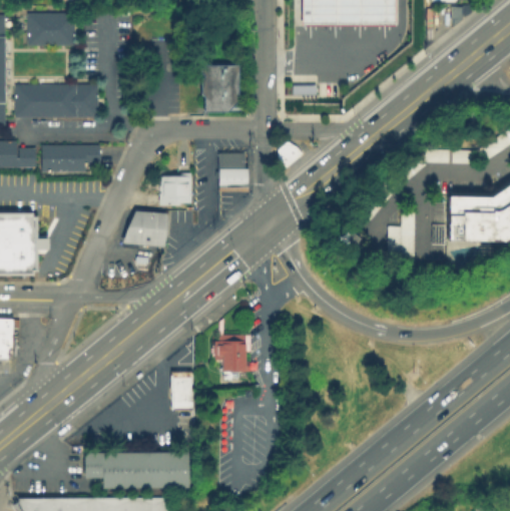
[(395,0),(396,27),(301,27),(301,0),(395,0)]
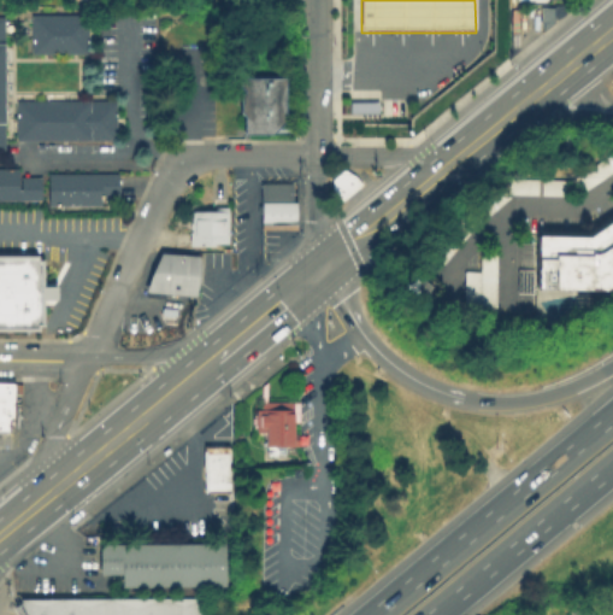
[(89,54),(33,56),(33,16),(88,16),(89,54)]
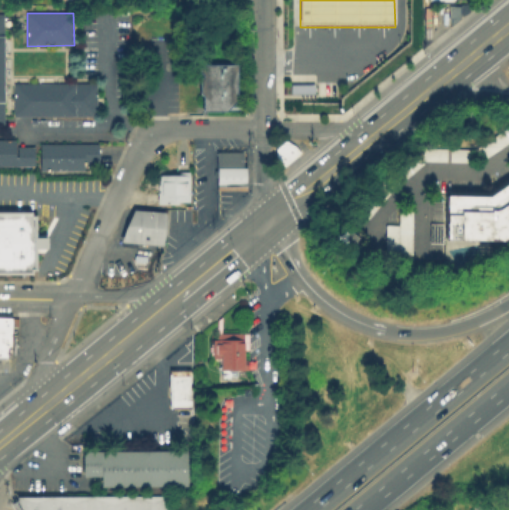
[(235,101),(224,111),(203,111),(203,95),(199,95),(199,65),(236,65),(235,101)]
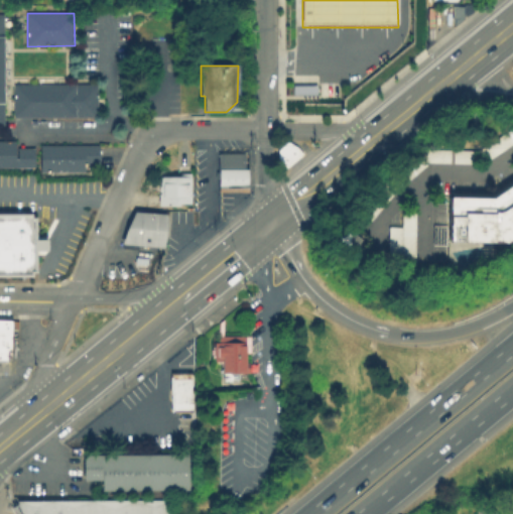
[(98,117),(14,117),(14,85),(98,85),(98,117)]
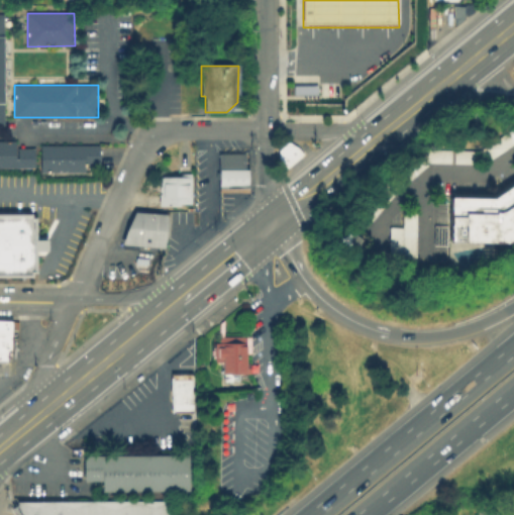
[(321,97),(296,97),(296,88),(321,88),(321,97)]
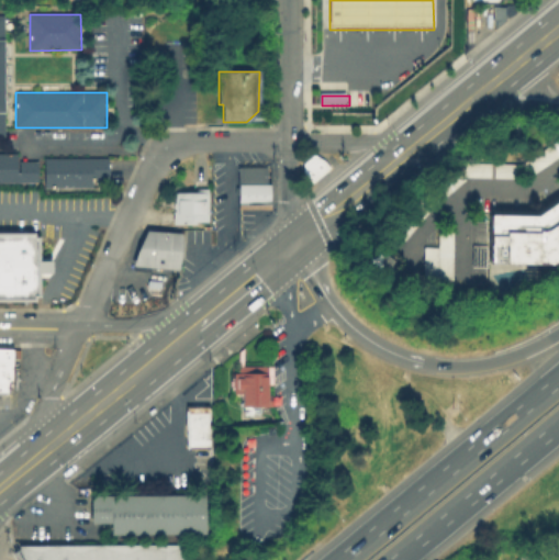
[(558,161),(533,180),(524,168),(558,145),(558,161)]
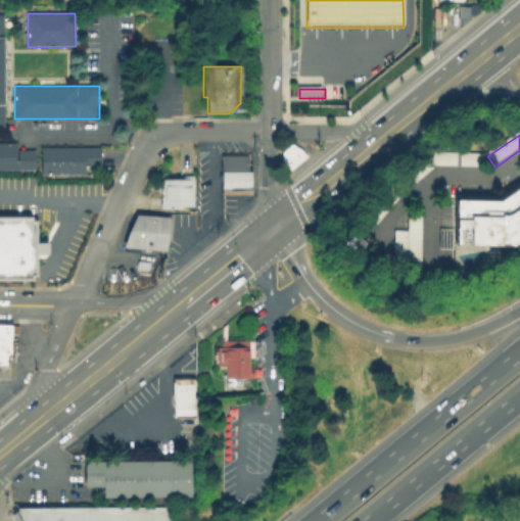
[(36,172),(2,172),(2,143),(17,143),(17,150),(36,150),(36,172)]
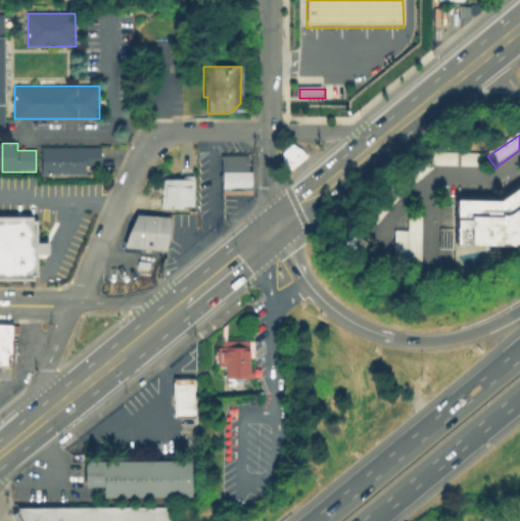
[(301,152),(310,160),(292,175),(283,164),(283,155),(293,147),(301,152)]
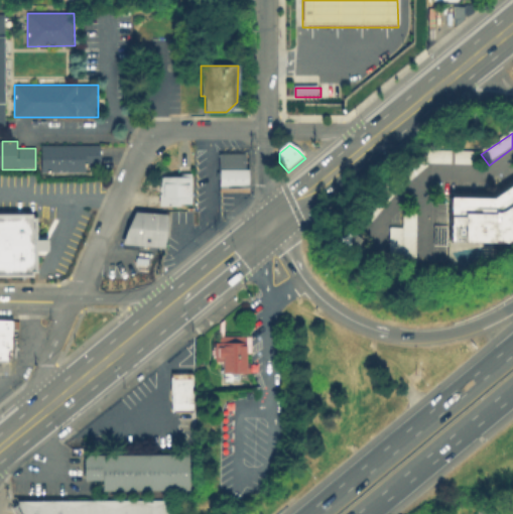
[(67,173),(41,173),(41,146),(67,146),(67,173)]
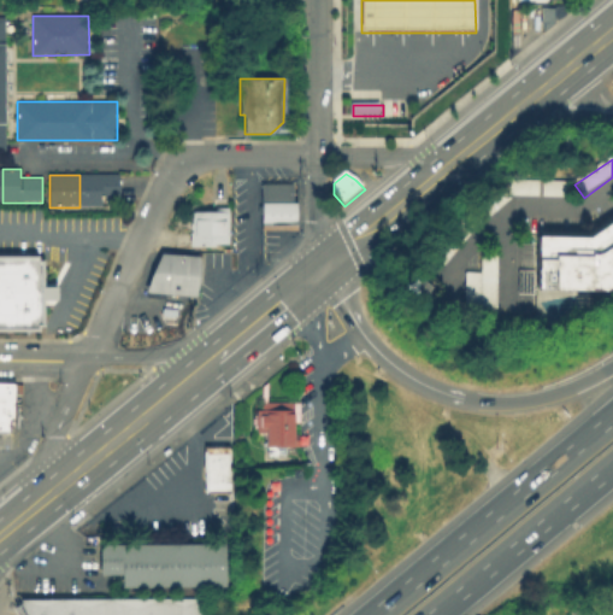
[(119,199),(102,199),(102,208),(80,208),(80,175),(119,175),(119,199)]
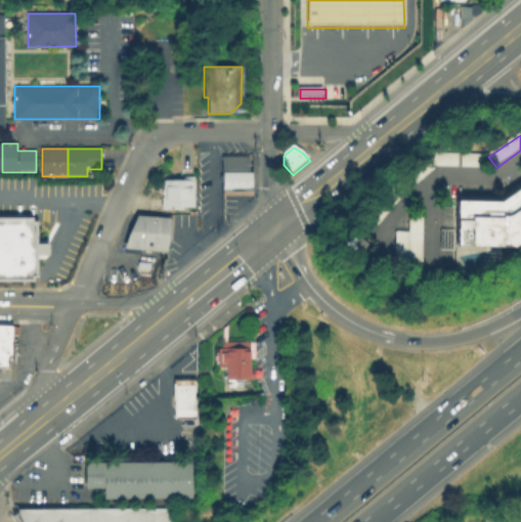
[(254,172),(224,173),(223,155),(254,155),(254,172)]
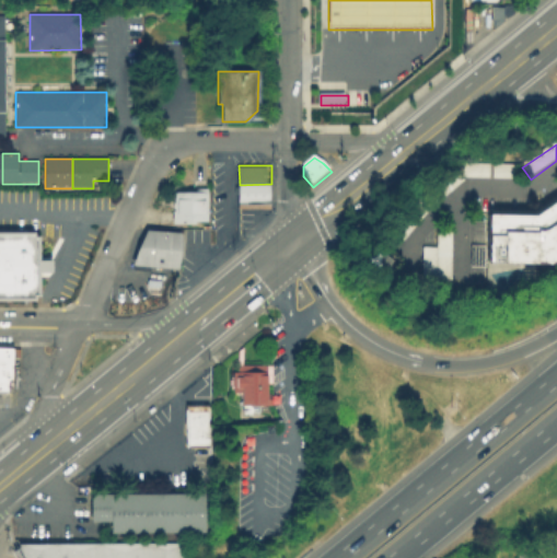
[(520,182),(464,181),(464,166),(520,166),(520,182)]
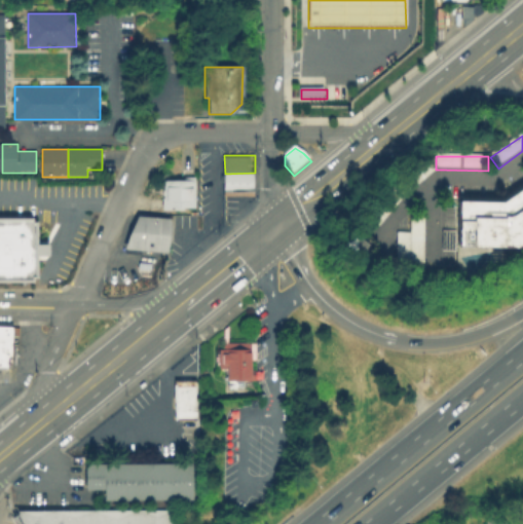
[(255,195),(225,195),(225,174),(255,173),(255,195)]
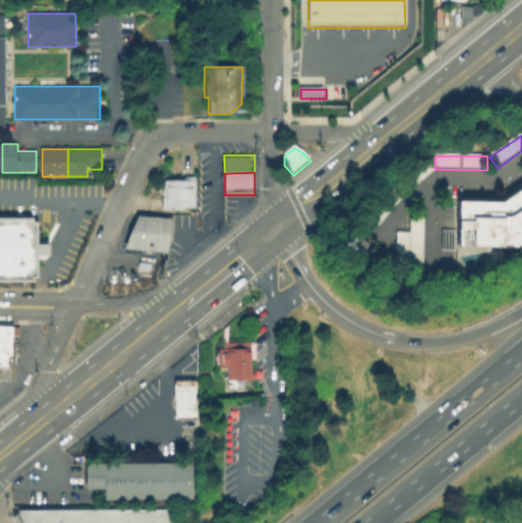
[(196,208),(162,209),(162,198),(165,198),(164,180),(181,180),(181,176),(196,176),(196,208)]
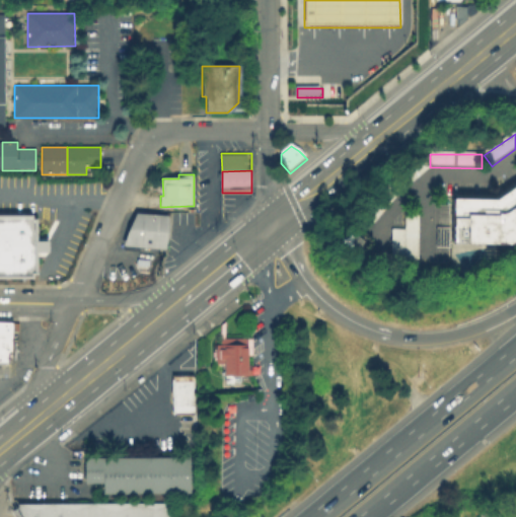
[(515,250),(456,247),(458,203),(503,205),(515,195),(515,250)]
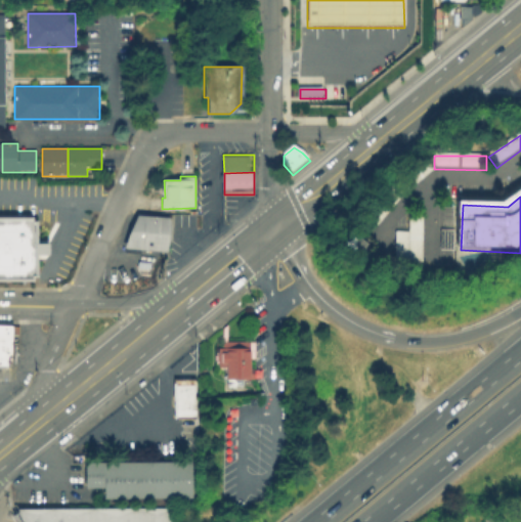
[(130,232),(136,216),(172,220),(170,236),(130,232)]
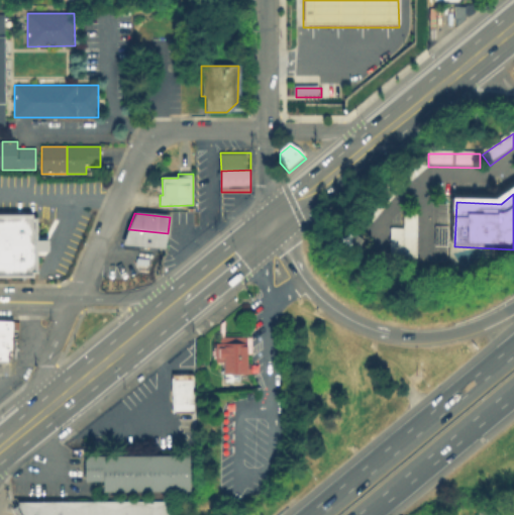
[(0,278),(0,214),(32,214),(32,218),(37,218),(37,239),(48,239),(48,251),(36,252),(36,274),(32,274),(32,278),(0,278)]
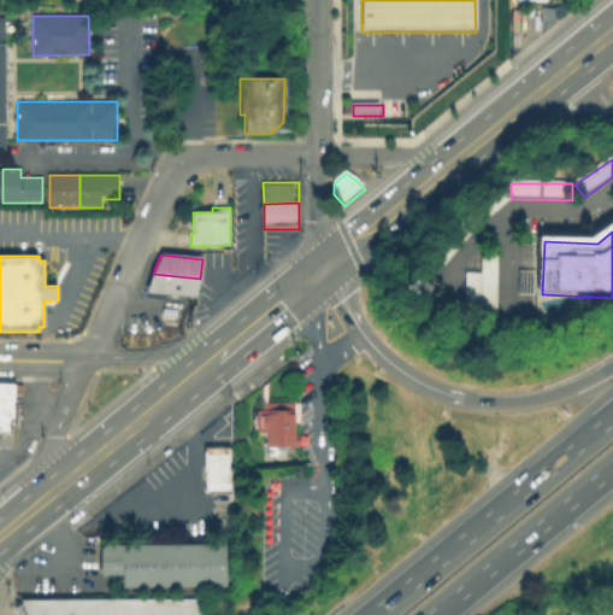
[(500,257),(499,314),(469,314),(469,277),(482,277),(483,256),(500,257)]
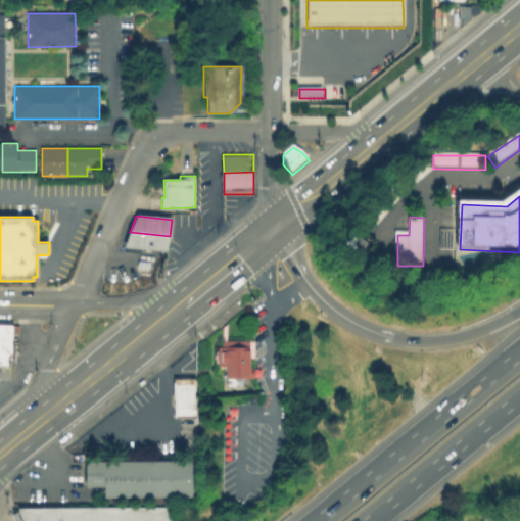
[(453,230),(439,230),(439,251),(453,251),(453,230)]
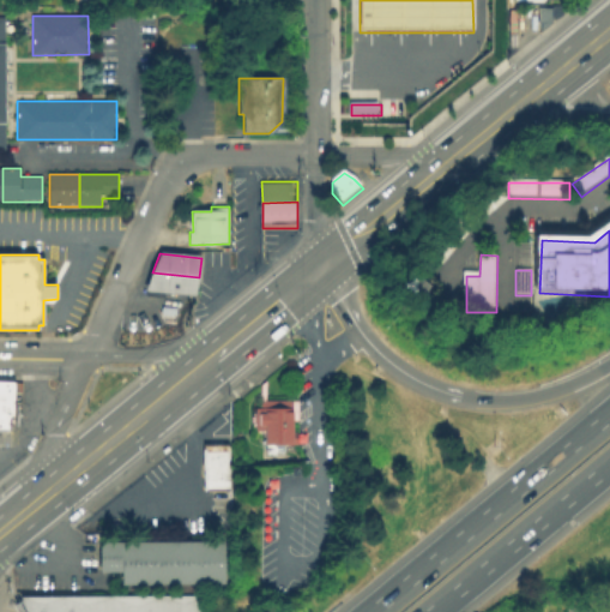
[(145,291),(152,273),(199,277),(197,297),(145,291)]
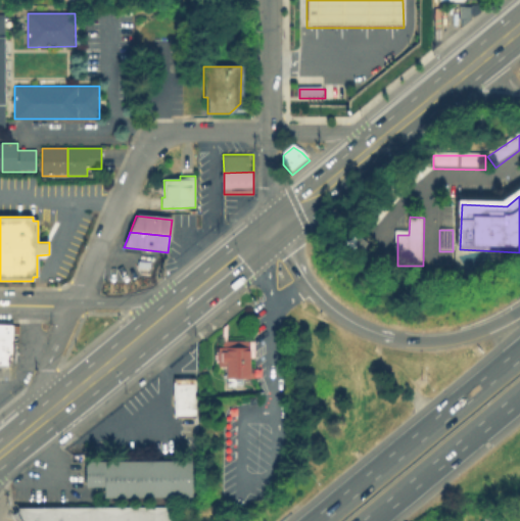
[(0,324),(14,325),(13,362),(9,362),(9,367),(0,366),(0,324)]
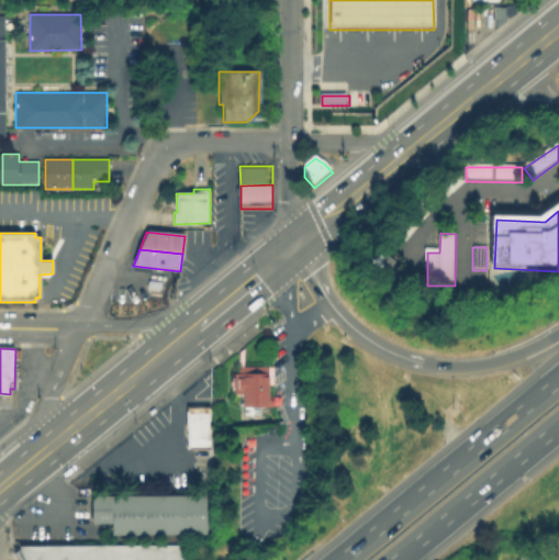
[(275,409),(268,409),(267,414),(243,414),(244,395),(233,395),(233,366),(274,367),(274,387),(268,387),(268,396),(275,396),(275,409)]
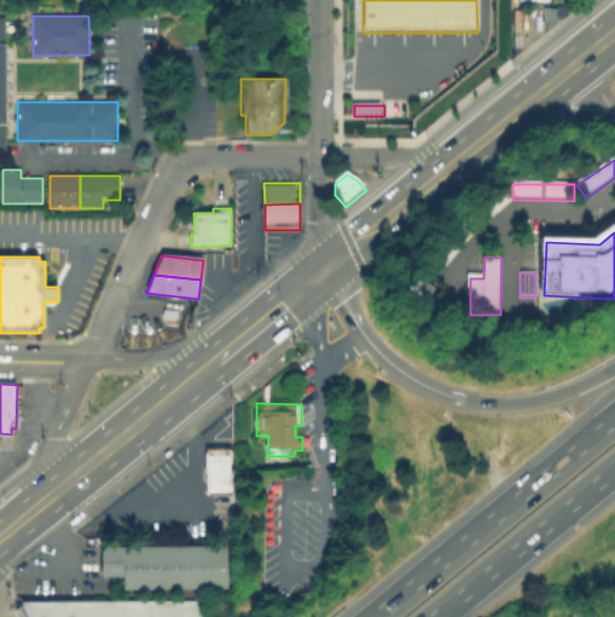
[(232,494),(207,494),(207,449),(232,449),(232,494)]
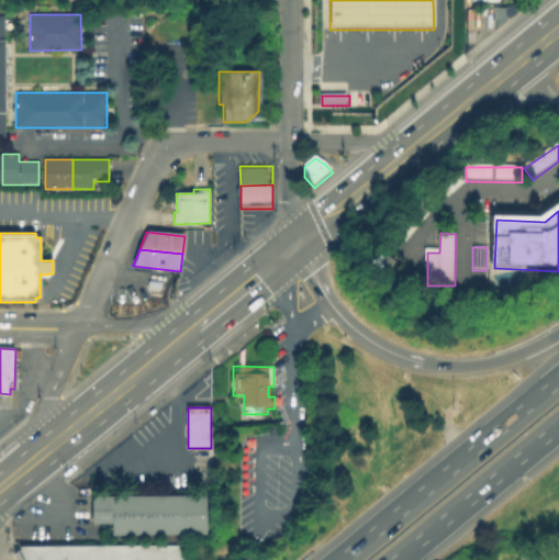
[(93,524),(92,496),(207,496),(208,535),(112,535),(112,524),(93,524)]
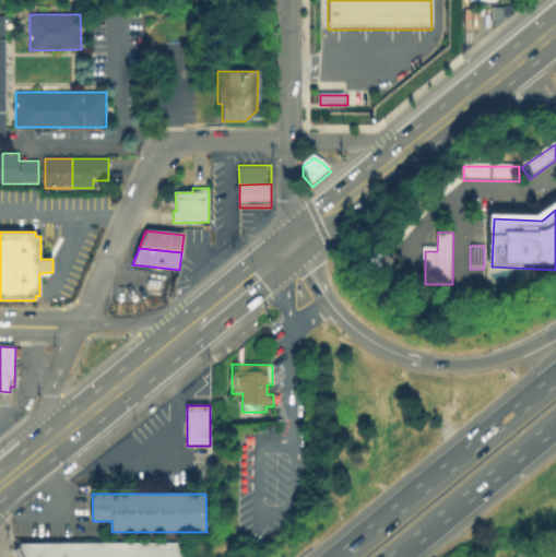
[(21,556),(21,543),(189,542),(189,556),(21,556)]
